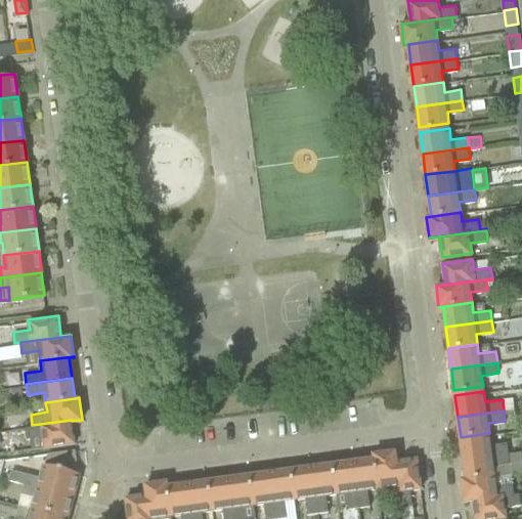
[(32,425),(26,426),(27,437),(43,435),(45,445),(54,444),(75,441),(73,426),(72,421),(72,420),(32,425)]
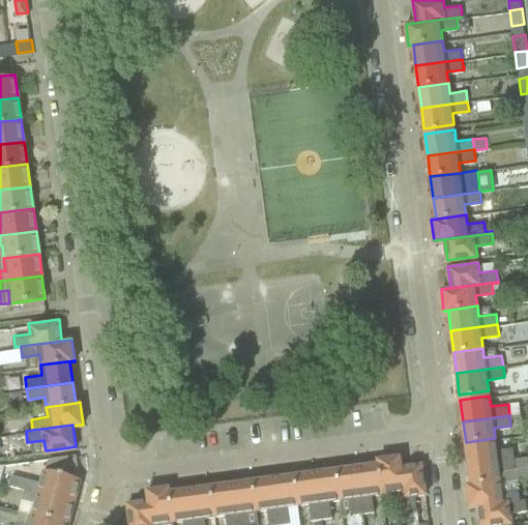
[(466,442),(468,463),(515,457),(514,445),(496,448),(495,438),(466,442)]
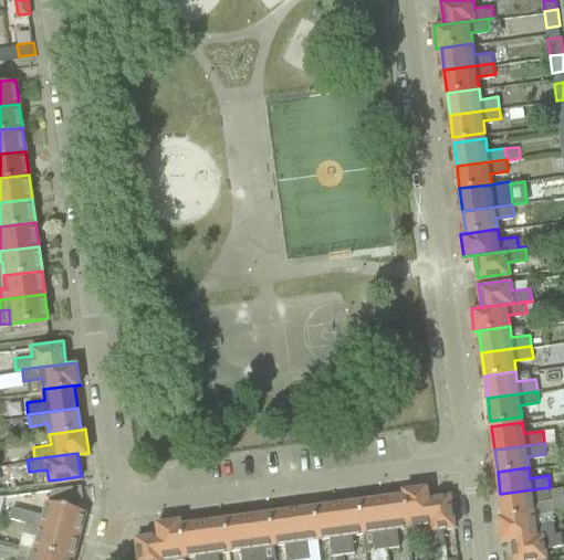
[(11,515),(28,519),(79,532),(85,509),(80,507),(83,494),(82,483),(53,487),(45,513),(13,505),(11,515)]
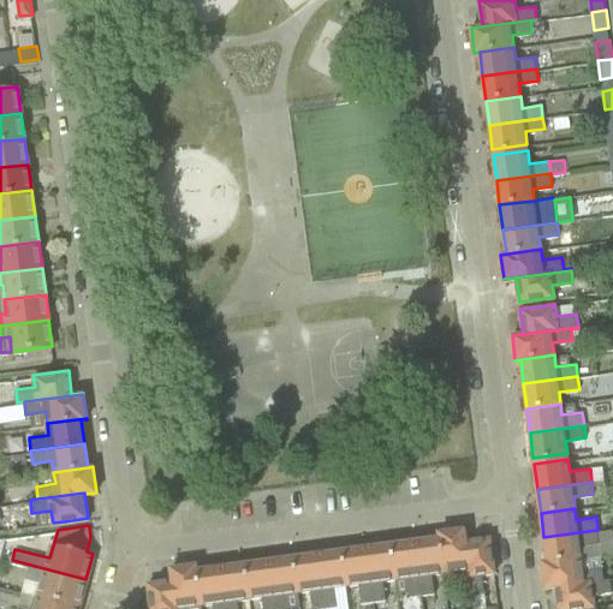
[(462,529),(438,531),(439,537),(444,571),(457,569),(459,589),(470,587),(464,539),(465,539),(464,527),(462,529)]
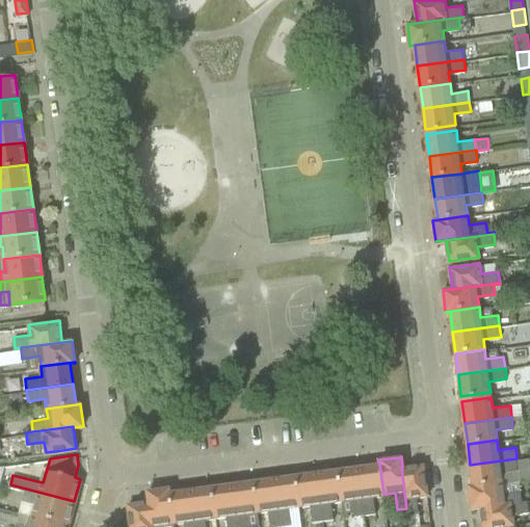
[(469,485),(469,486),(502,482),(501,472),(519,470),(517,458),(470,465),(473,484),(469,485)]
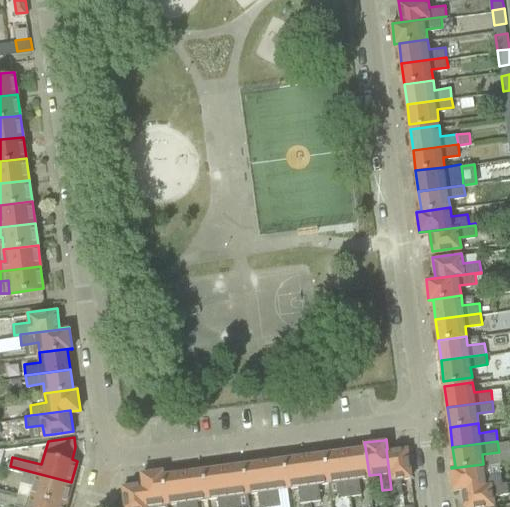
[(387,449),(386,449),(391,489),(392,489),(393,495),(404,493),(401,477),(411,475),(407,446),(391,448),(387,449)]
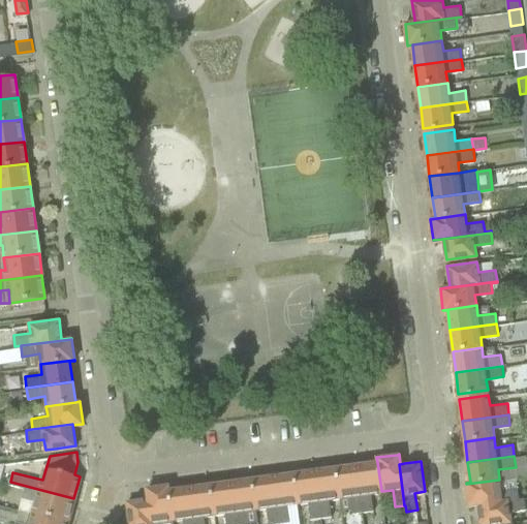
[(377,462),(357,464),(363,511),(374,510),(372,493),(381,491),(377,462)]
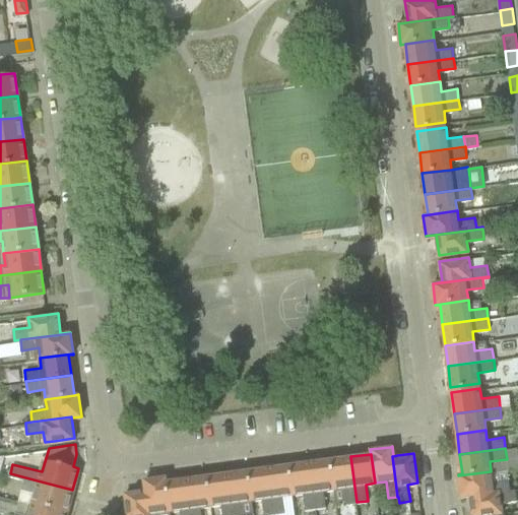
[(350,456),(330,459),(333,489),(344,487),(346,503),(357,502),(350,456)]
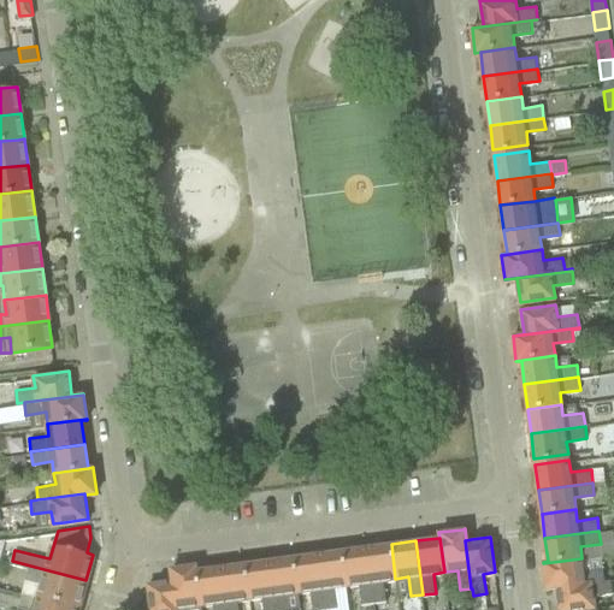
[(391,544),(366,548),(373,602),(387,599),(384,580),(395,579),(391,544)]
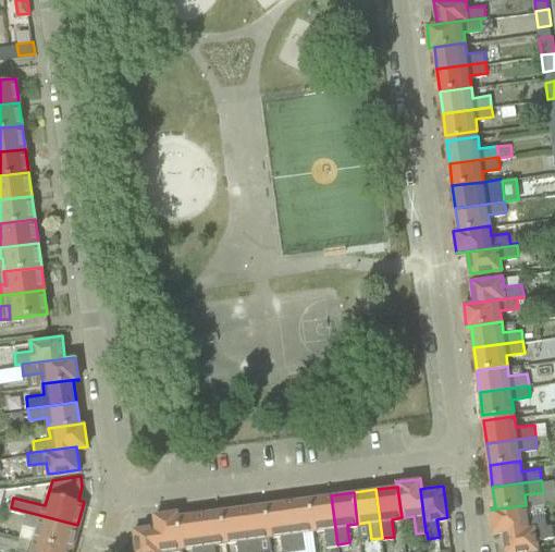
[(331,495),(309,498),(313,529),(324,528),(327,546),(337,544),(331,495)]
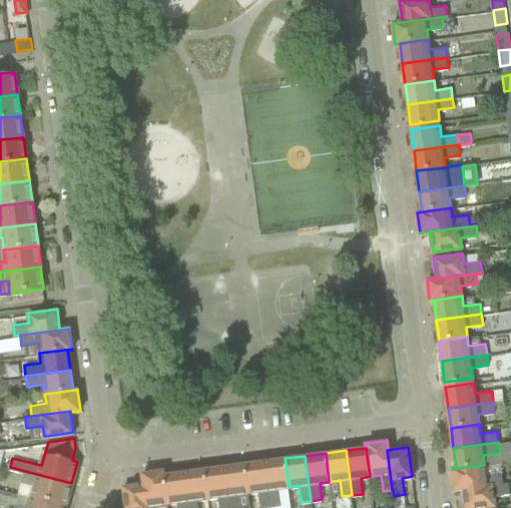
[(285,458),(265,461),(271,506),(282,505),(279,488),(289,487),(285,458)]
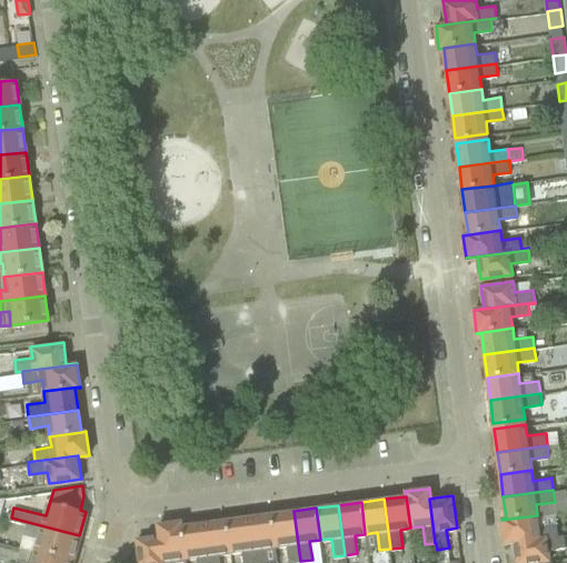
[(294,511),(271,514),(276,545),(287,544),(289,562),(300,561),(294,511)]
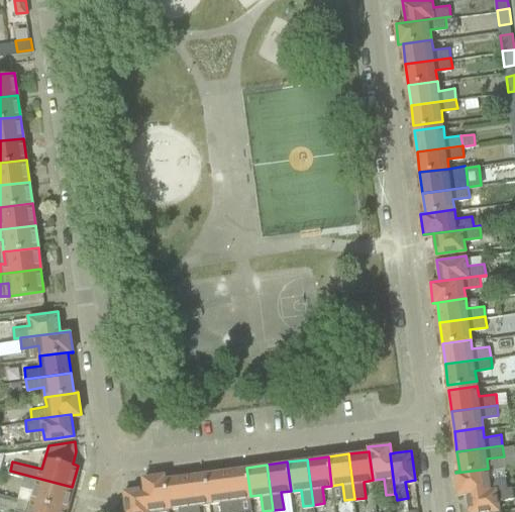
[(246,468),(226,470),(231,511),(242,511),(240,498),(250,496),(246,468)]
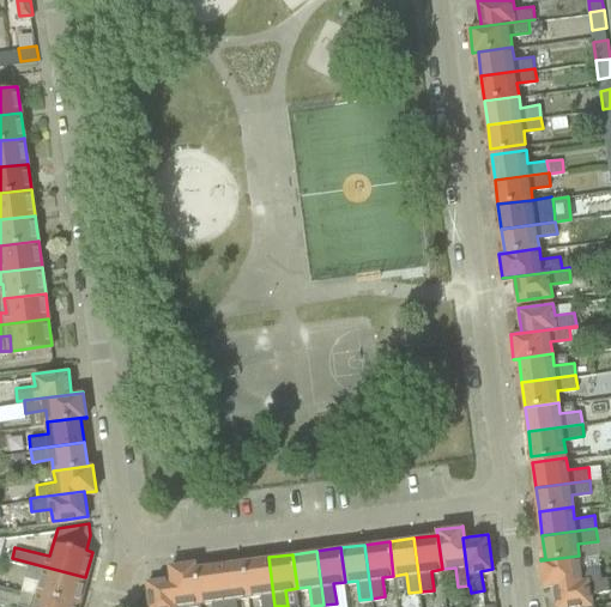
[(540,560),(544,586),(554,584),(603,577),(600,564),(581,566),(579,556),(540,560)]
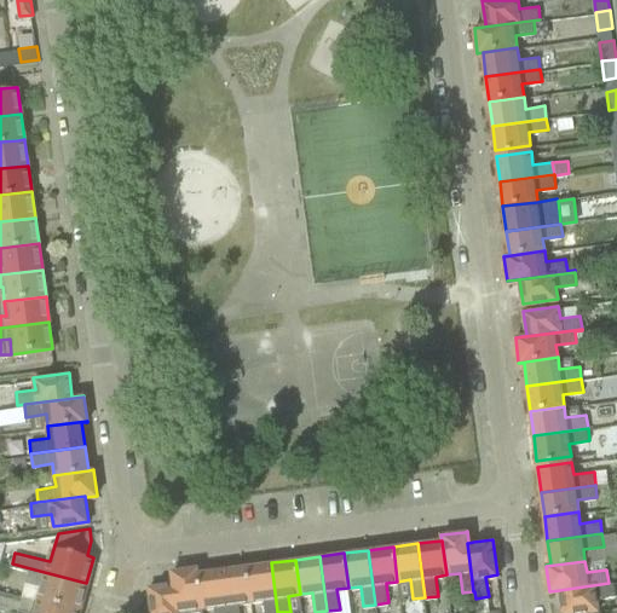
[(277,612),(271,562),(247,566),(251,601),(263,600),(264,612),(277,612)]
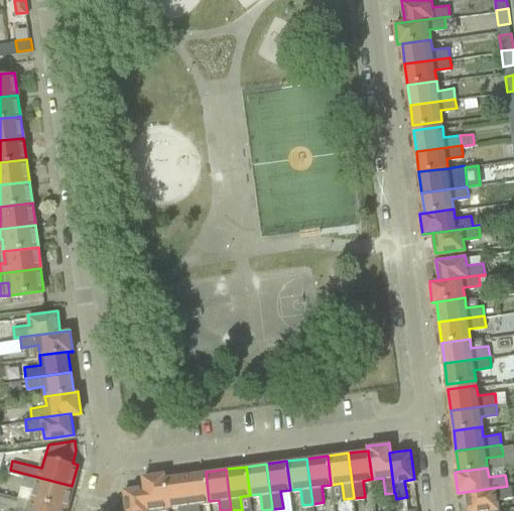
[(206,472),(184,475),(189,510),(201,510),(200,502),(209,501),(206,472)]
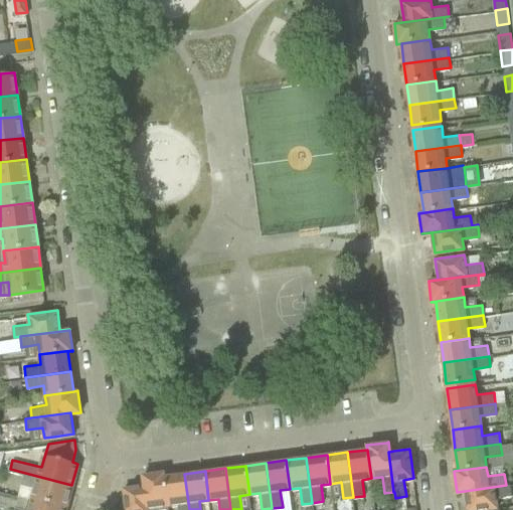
[(164,472),(143,475),(144,484),(145,484),(148,509),(168,509),(168,505),(164,476),(164,472)]
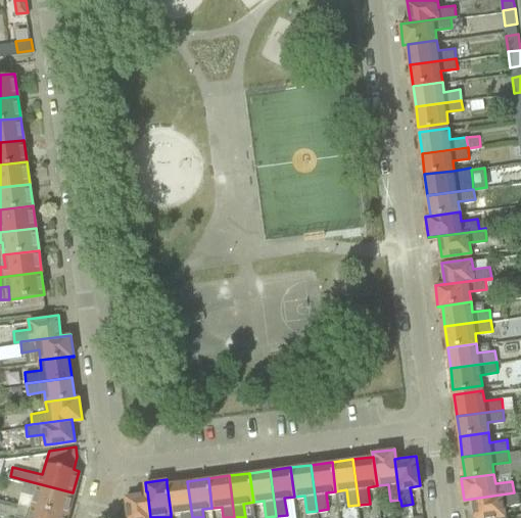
[(26,480),(22,490),(37,495),(34,506),(67,514),(73,492),(26,480)]
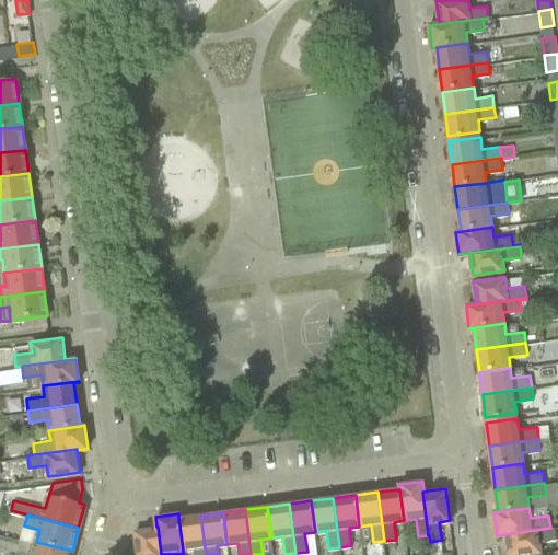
[(206,554),(200,516),(178,518),(183,550),(194,548),(195,554),(206,554)]
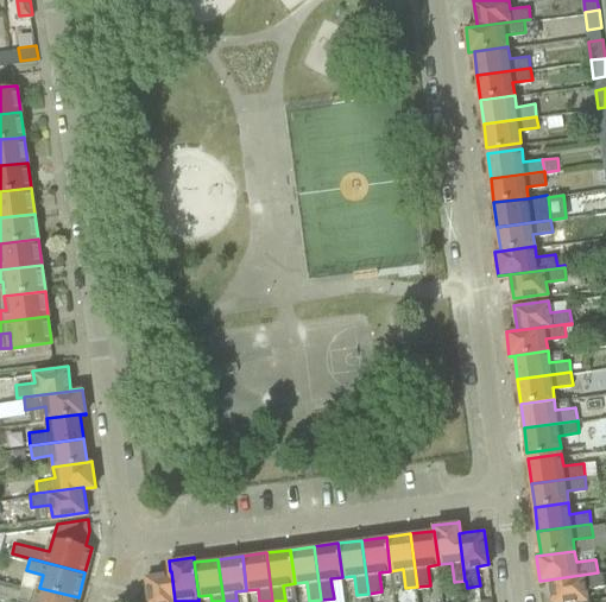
[(170,571),(145,575),(149,601),(175,601),(171,571),(170,571)]
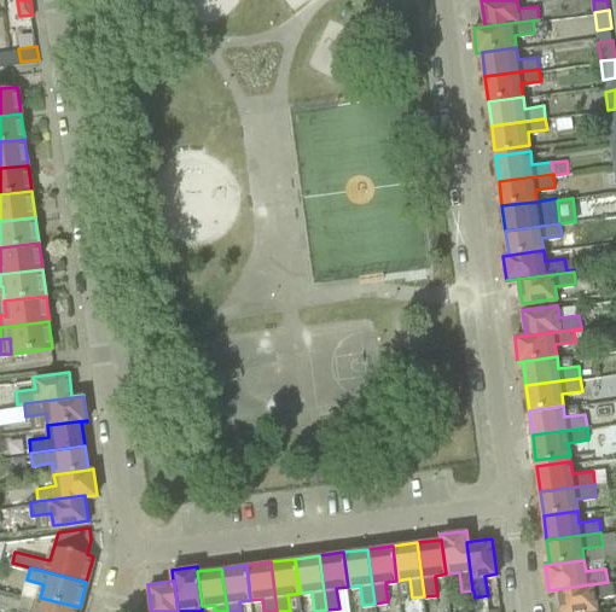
[(608,582),(558,589),(561,611),(573,611),(597,608),(596,596),(615,594),(615,587),(614,581),(608,582)]
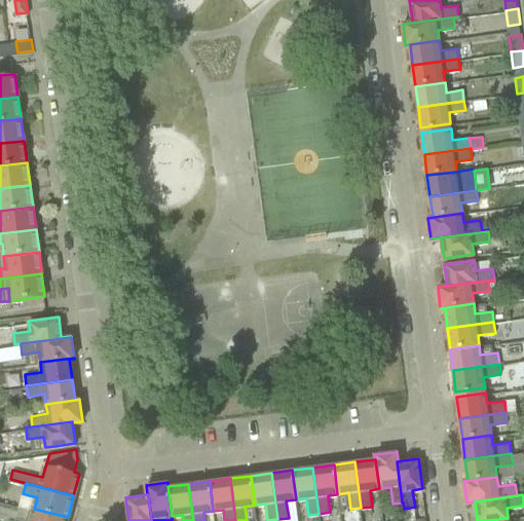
[(16,517),(15,520),(66,520),(68,517),(34,509),(31,520),(16,517)]
